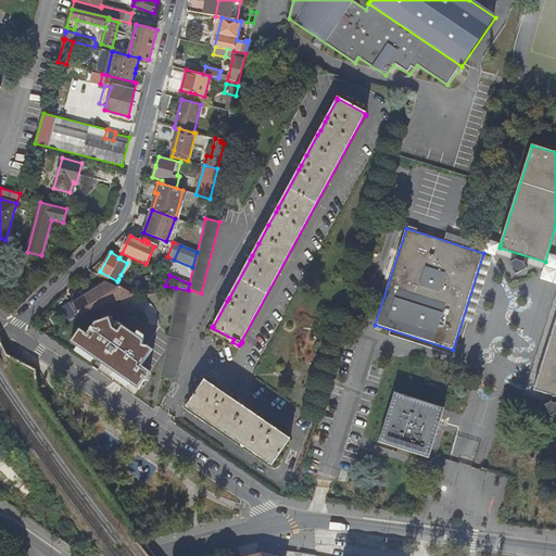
[(117,281),(116,282),(128,289),(131,285),(122,280),(118,279),(117,281)]
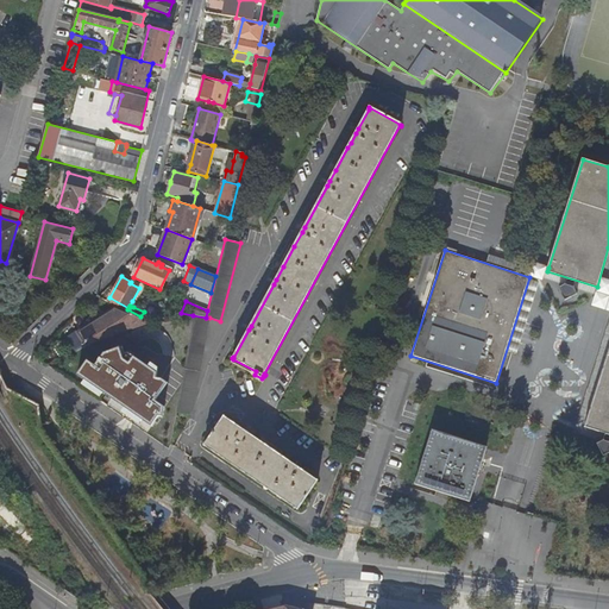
[(0,309),(0,322),(4,326),(12,318),(2,308),(0,309)]
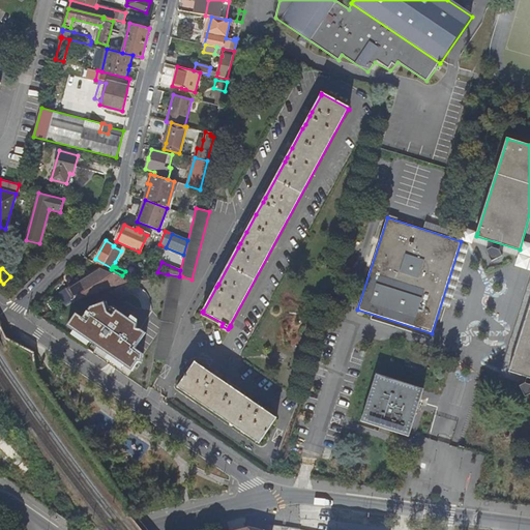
[(70,283),(75,295),(128,278),(111,270),(70,283)]
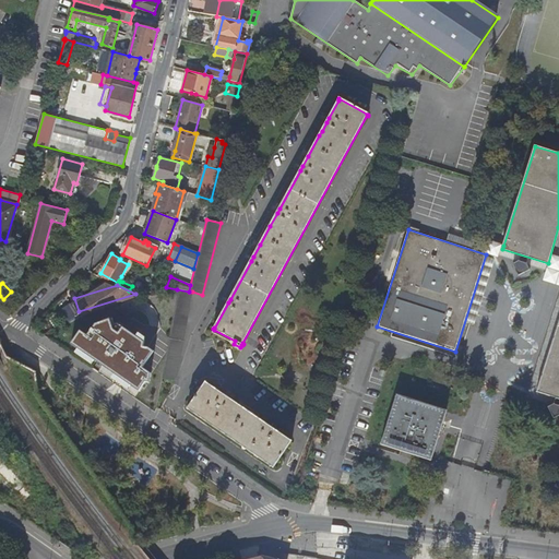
[(189,292),(177,289),(162,379),(176,381),(192,292),(189,292)]
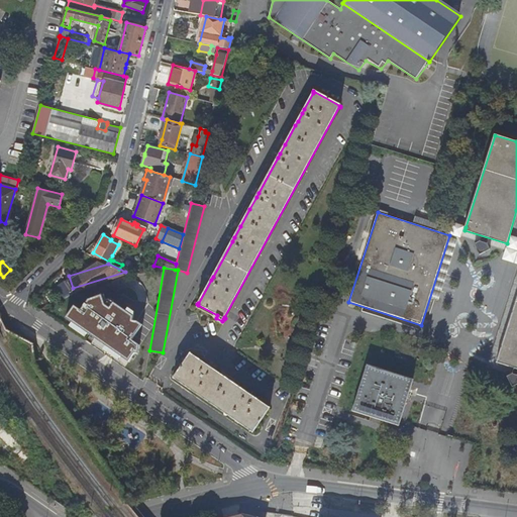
[(67,303),(59,315),(91,337),(127,362),(132,353),(136,353),(138,345),(130,340),(140,325),(135,321),(131,321),(131,317),(110,301),(106,307),(100,303),(96,292),(83,298),(75,309),(67,303)]
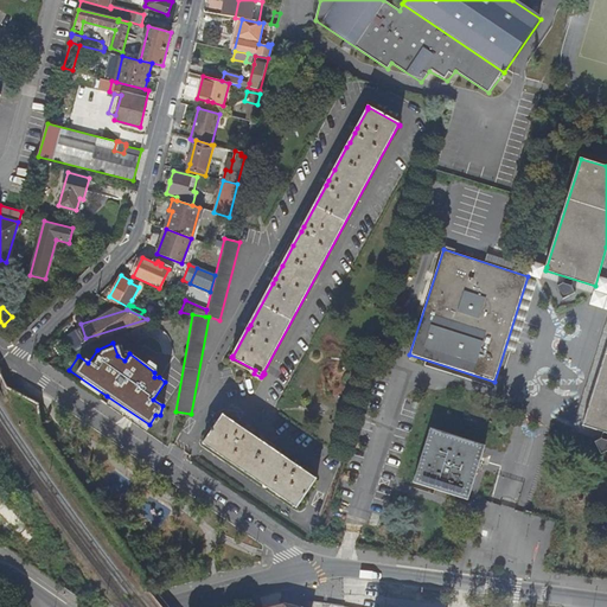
[(606,352),(583,427),(606,433),(606,352)]
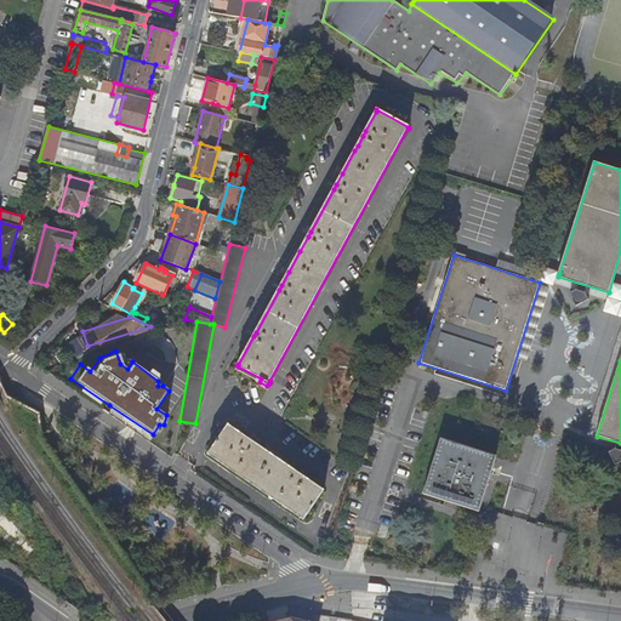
[(229,425),(229,423),(208,455),(209,455),(210,455),(303,519),(303,520),(325,490),(324,489),(323,489),(272,455),(249,439),(231,426),(229,425)]
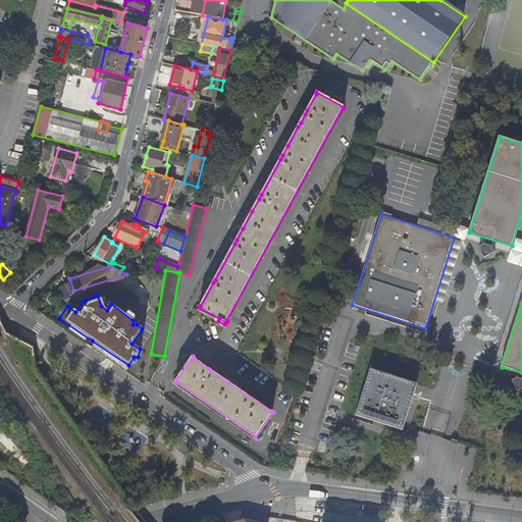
[(403,429),(417,383),(371,368),(356,415),(403,429)]
